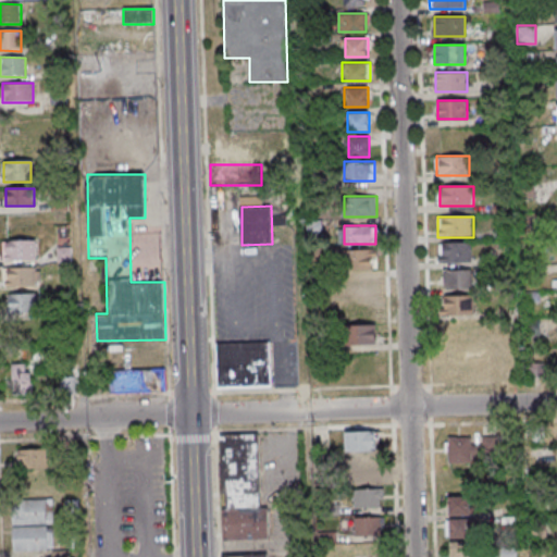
[(3,240),(3,260),(37,260),(37,240),(3,240)]
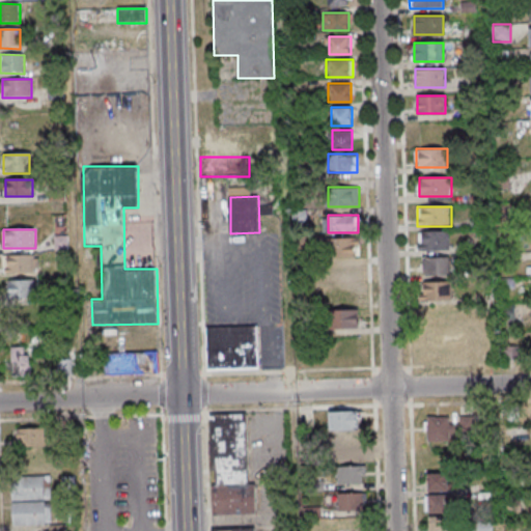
[(450,250),(450,231),(419,231),(419,250),(450,250)]
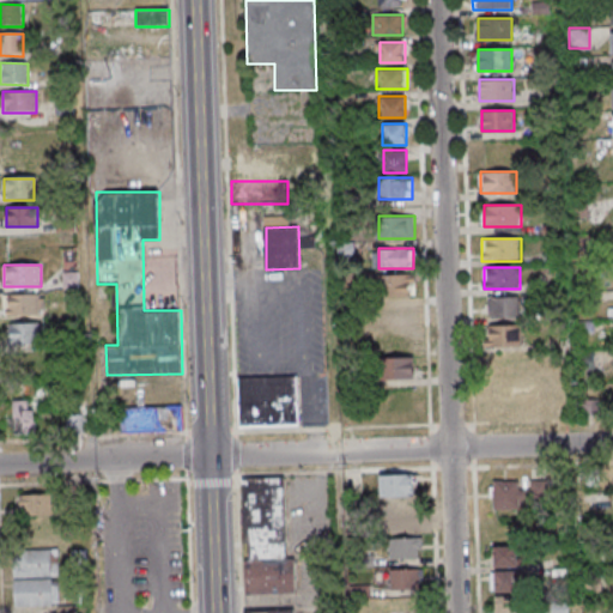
[(64,273),(64,290),(79,290),(79,272),(64,273)]
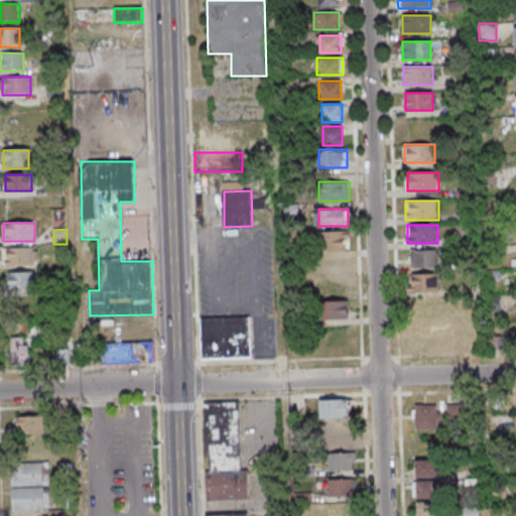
[(350,232),(321,232),(321,251),(350,251),(350,232)]
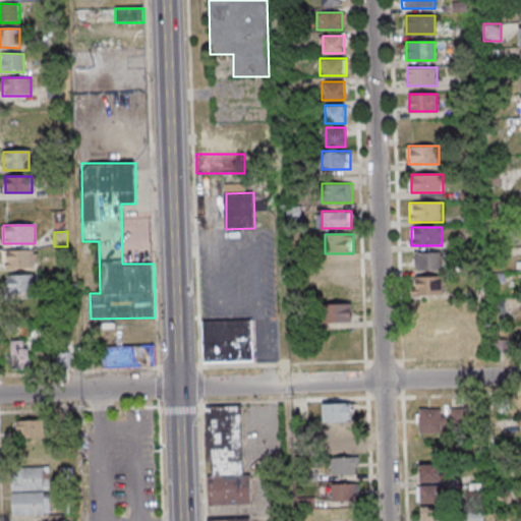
[(4,250),(4,268),(38,268),(38,250),(4,250)]
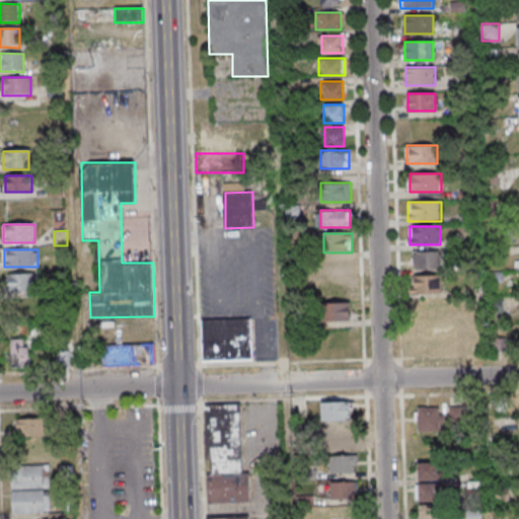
[(439,251),(414,251),(414,269),(439,269),(439,251)]
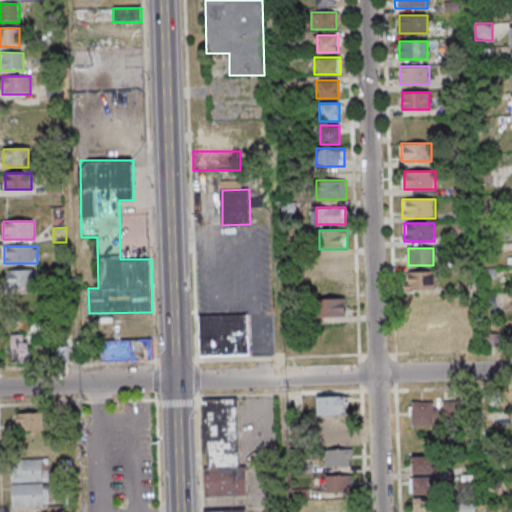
[(344,273),(344,255),(319,255),(319,273),(344,273)]
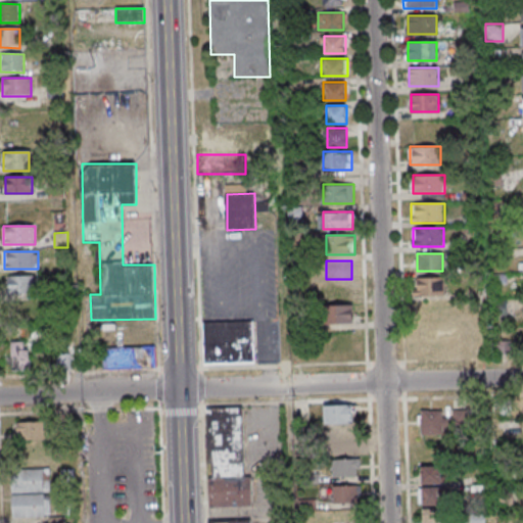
[(7,276),(7,293),(35,293),(35,276),(7,276)]
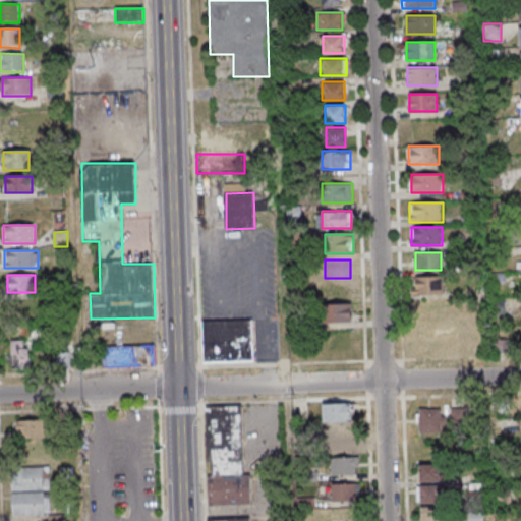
[(442,294),(442,277),(411,277),(411,294),(442,294)]
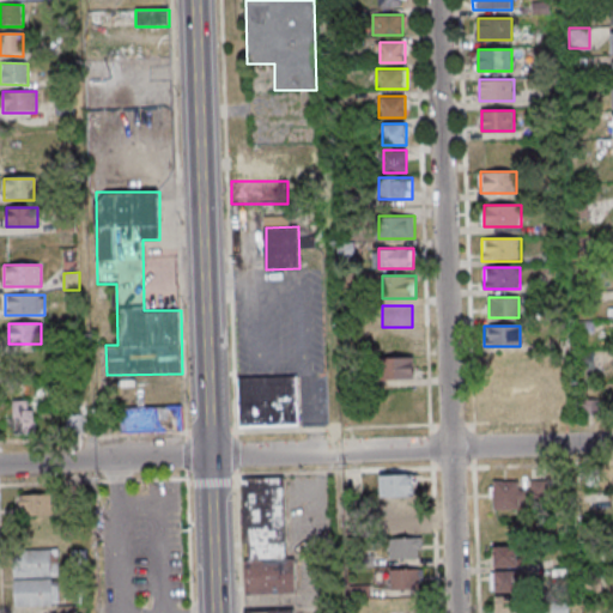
[(418,350),(418,331),(392,331),(392,350),(418,350)]
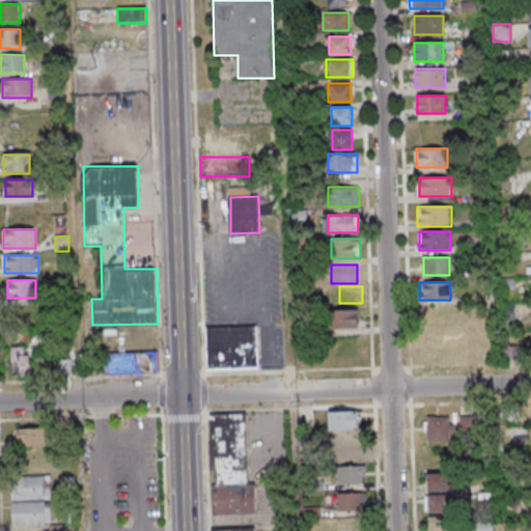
[(359,311),(333,311),(333,330),(359,330),(359,311)]
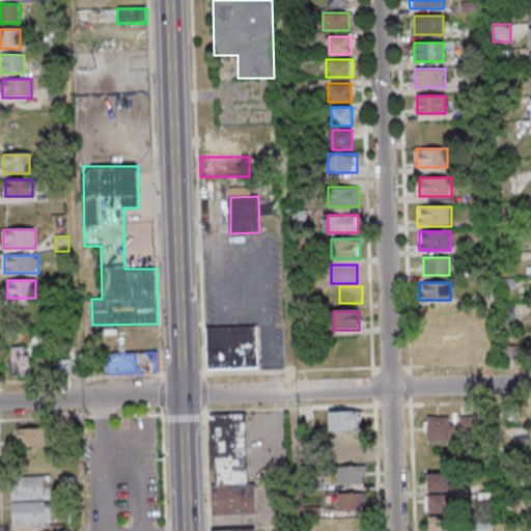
[(205,328),(206,370),(258,369),(258,328),(205,328)]
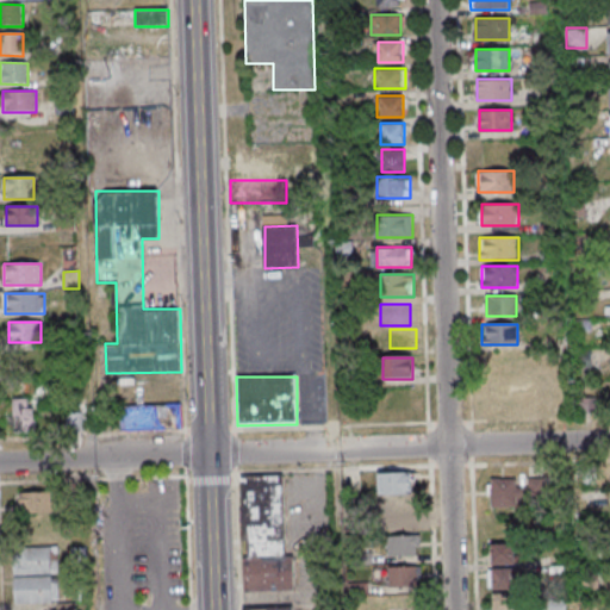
[(582,399),(582,412),(595,412),(595,398),(582,399)]
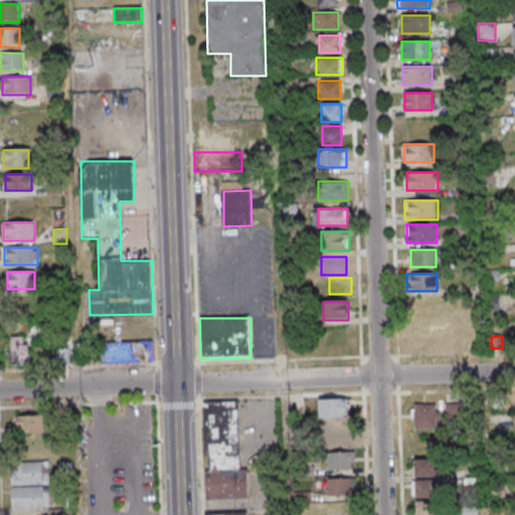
[(28,337),(10,337),(10,366),(28,366),(28,337)]
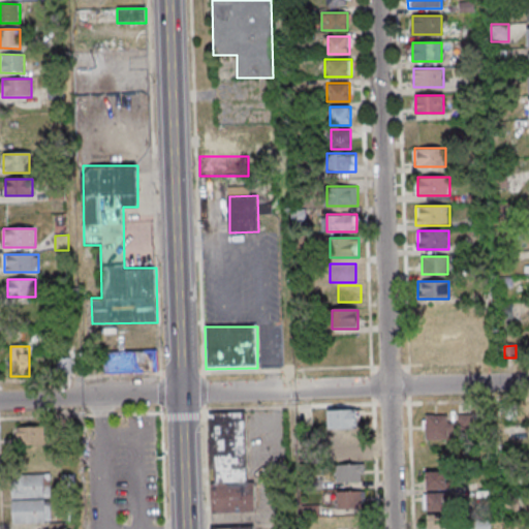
[(103,351),(103,374),(158,373),(158,351),(103,351)]
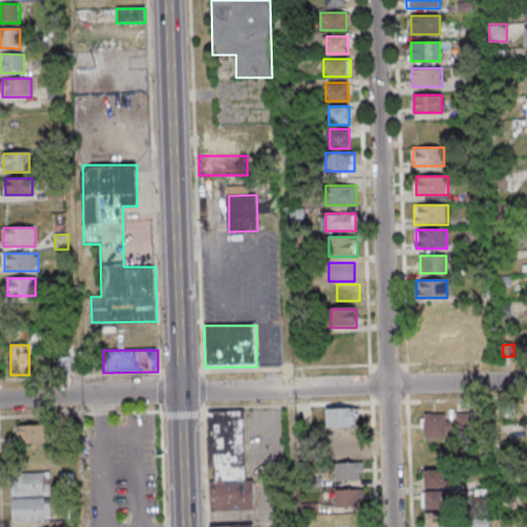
[(71,375),(71,357),(55,357),(55,375),(71,375)]
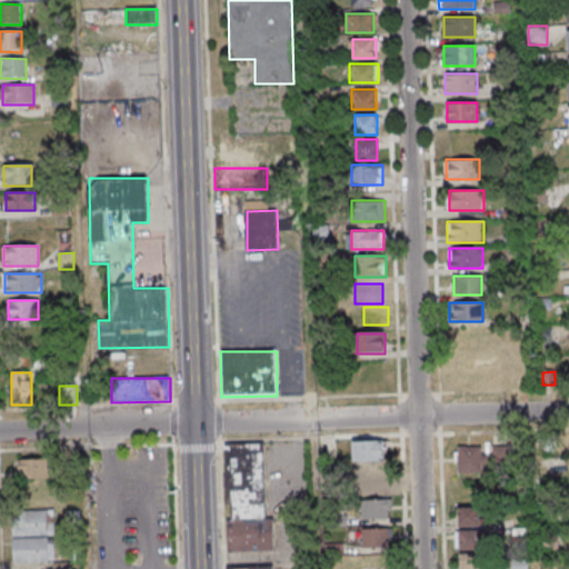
[(385,440),(352,440),(352,460),(385,460),(385,440)]
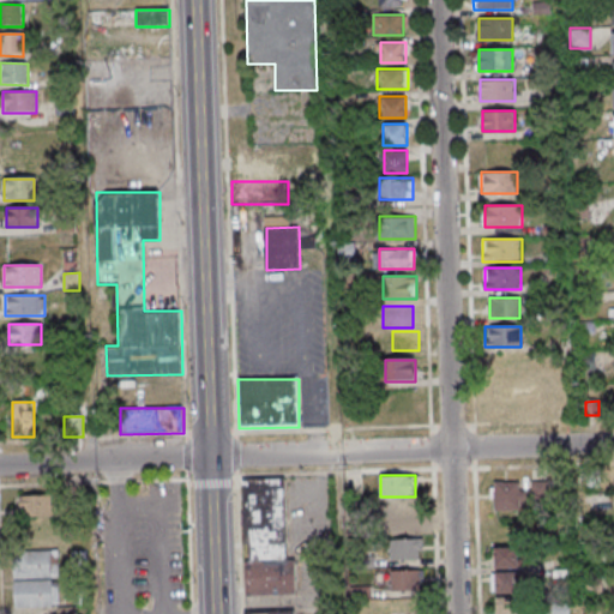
[(244,477),(245,545),(248,545),(250,559),(246,559),(246,595),(296,594),(296,560),(288,560),(286,476),(244,477)]
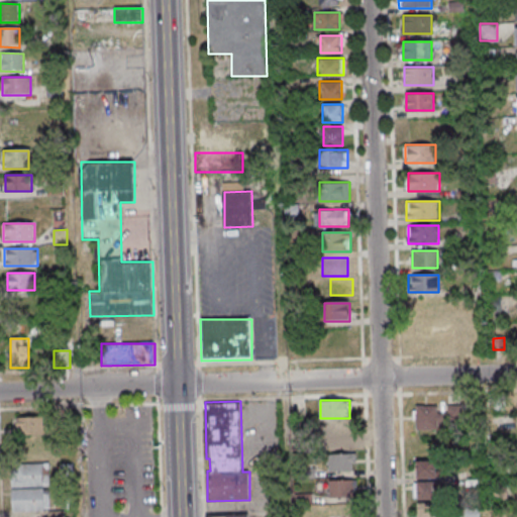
[(415,408),(415,431),(444,431),(444,408),(415,408)]
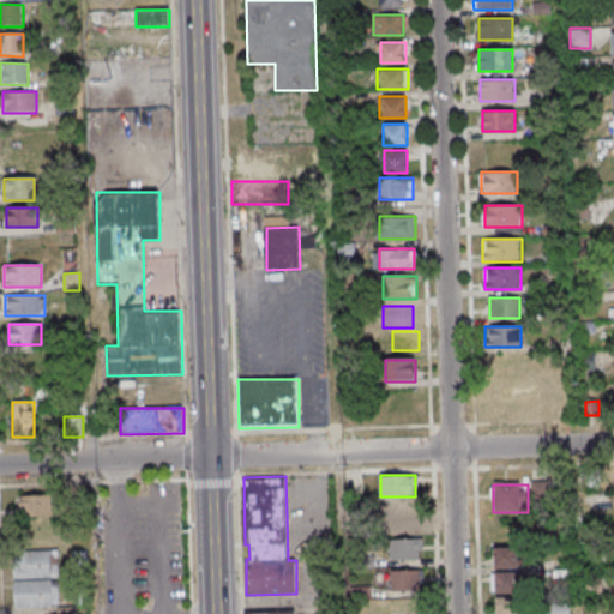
[(18,517),(53,516),(53,495),(18,495),(18,517)]
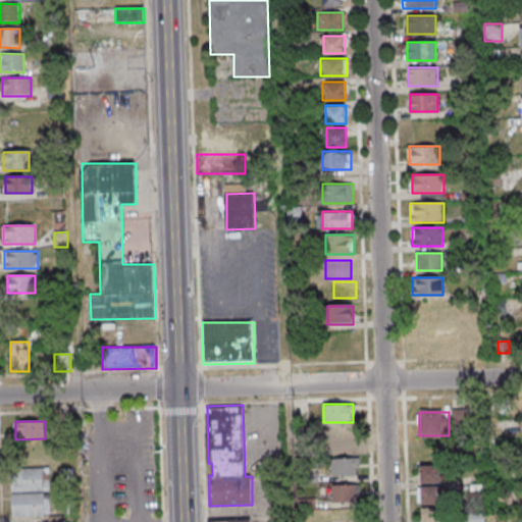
[(356,426),(328,426),(328,442),(356,442),(356,426)]
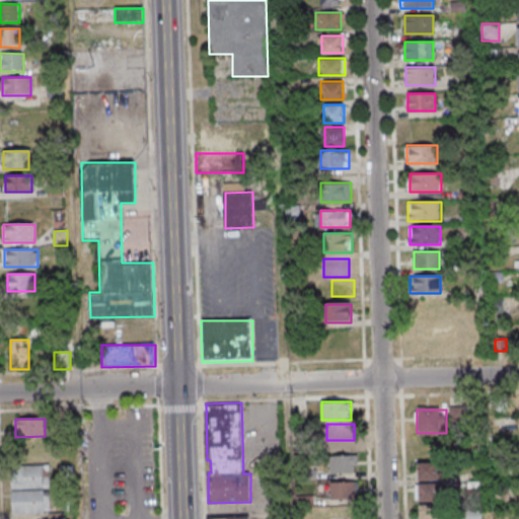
[(328,456),(328,473),(357,473),(357,456),(328,456)]
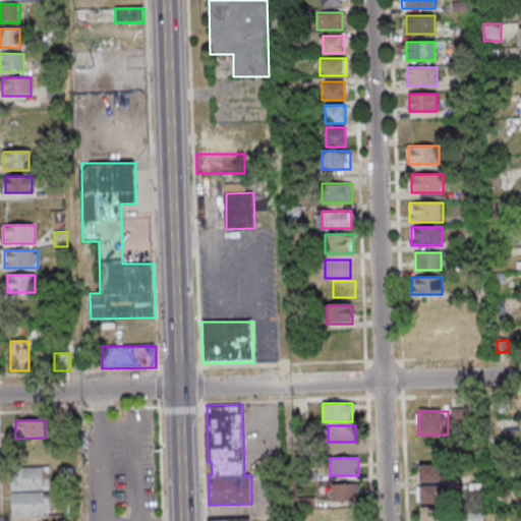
[(419,465),(419,483),(441,483),(441,465),(419,465)]
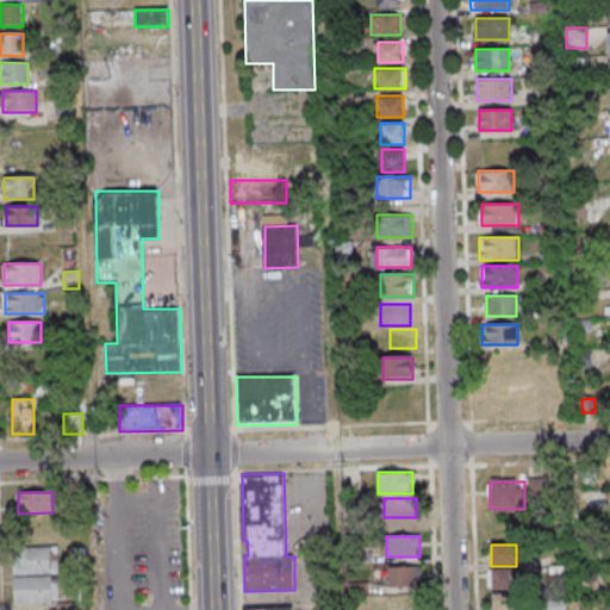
[(57,547),(13,547),(13,574),(57,574),(57,547)]
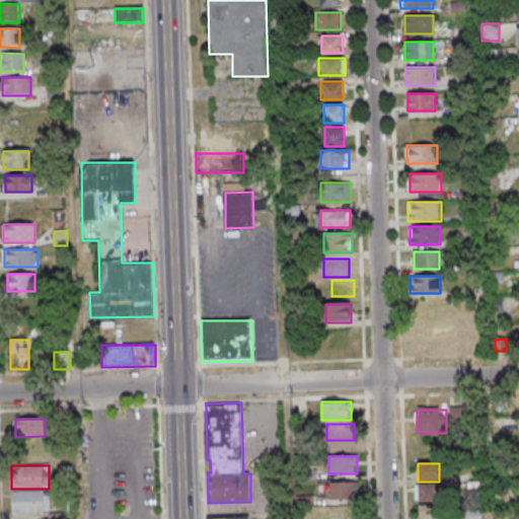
[(329,500),(357,500),(357,484),(329,484),(329,500)]
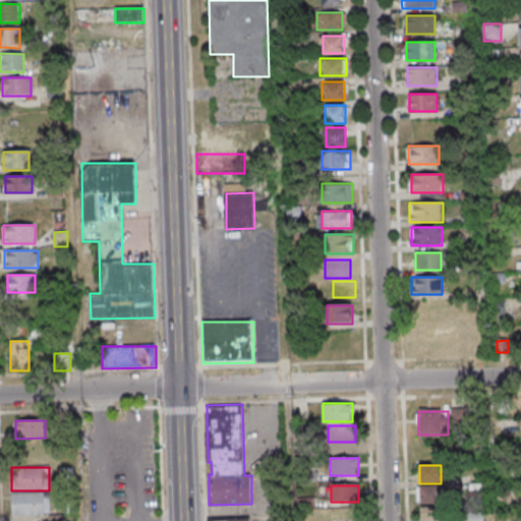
[(446,504),(446,487),(419,487),(419,504),(446,504)]
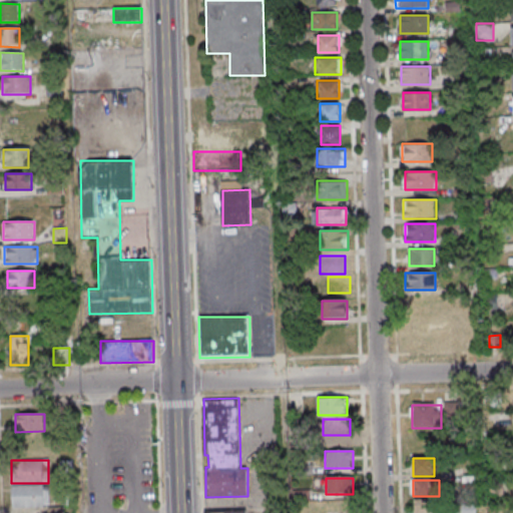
[(12,485),(12,507),(48,507),(48,485),(12,485)]
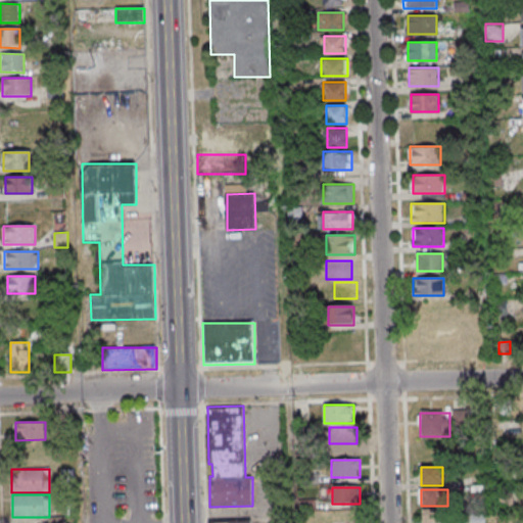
[(447,522),(447,509),(423,510),(423,522),(447,522)]
